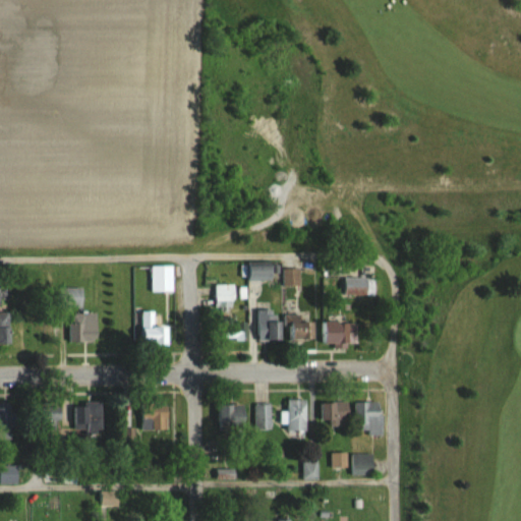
[(247,280),(274,280),(274,263),(247,263),(247,280)]
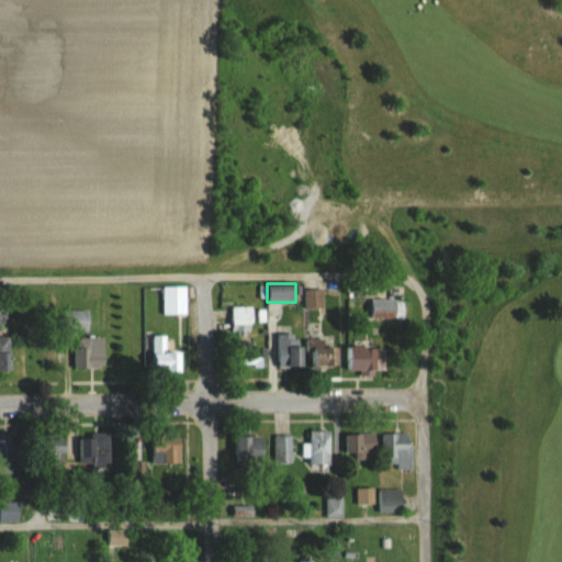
[(163,288),(163,313),(186,313),(186,288),(163,288)]
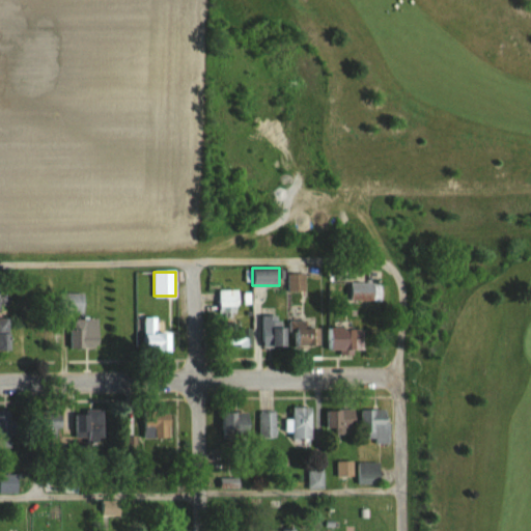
[(304,274),(288,274),(288,290),(304,290),(304,274)]
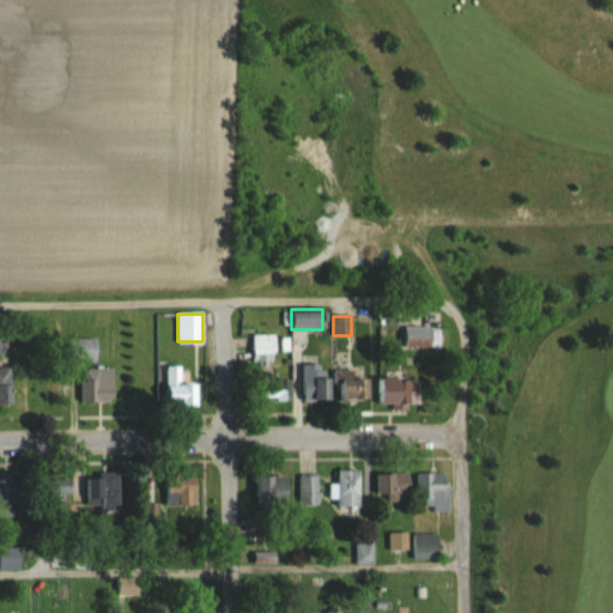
[(405,349),(441,349),(441,326),(405,326),(405,349)]
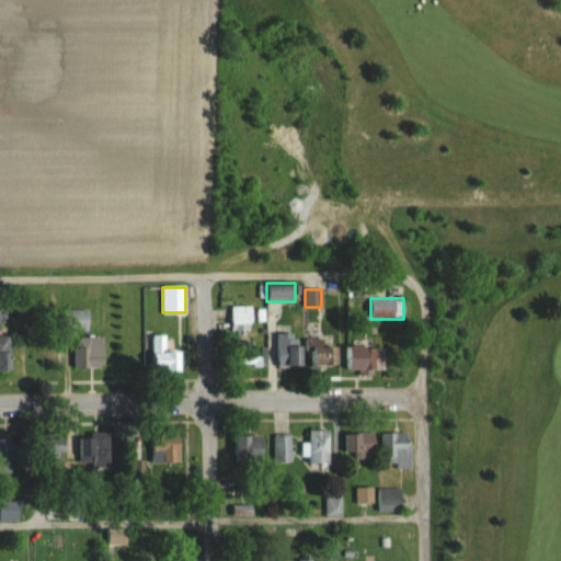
[(231,306),(231,332),(251,332),(251,306),(231,306)]
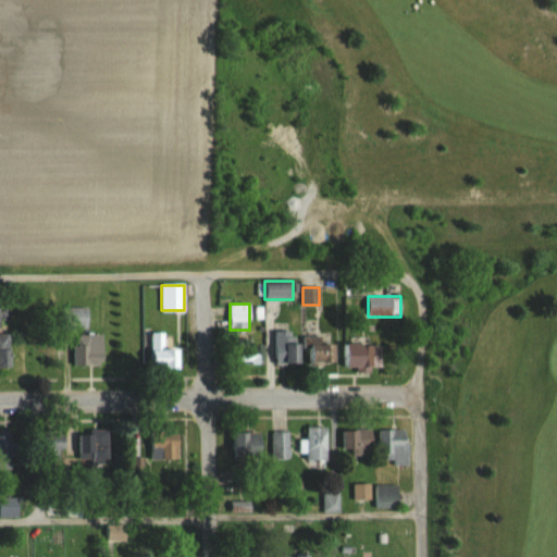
[(88,307),(70,307),(70,330),(88,330),(88,307)]
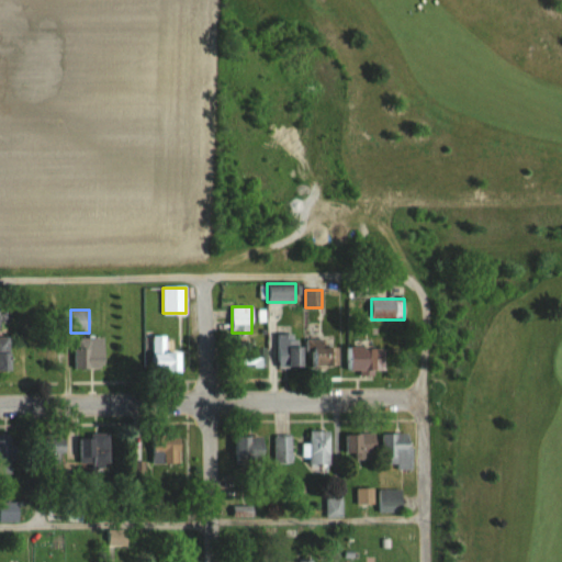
[(302,367),(302,335),(277,335),(277,367),(302,367)]
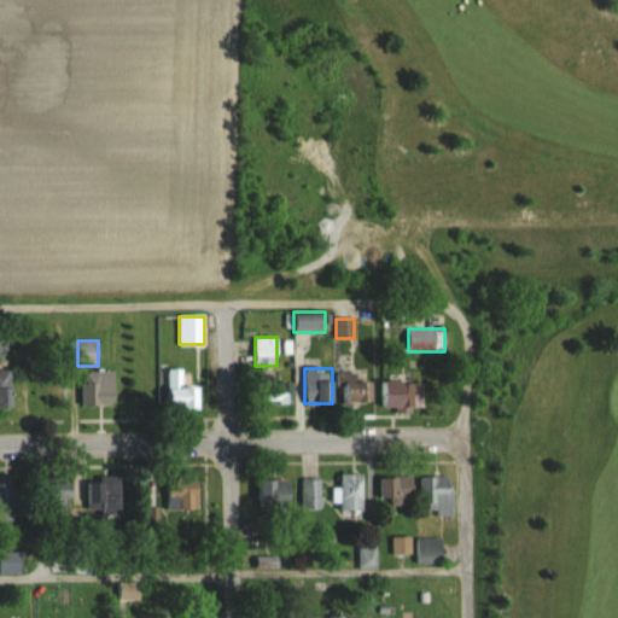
[(11,371),(0,369),(0,407),(11,408),(11,371)]
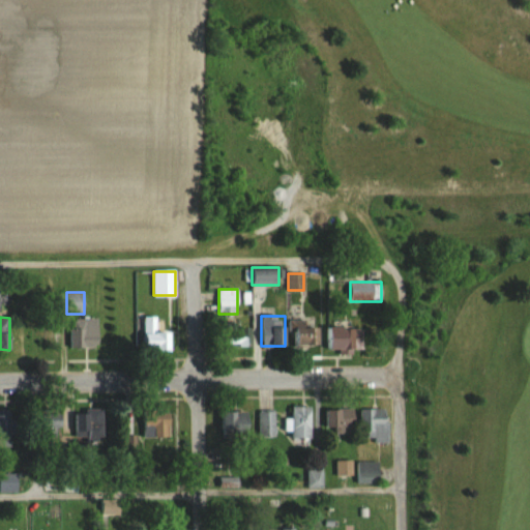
[(69,317),(69,347),(98,347),(98,317),(69,317)]
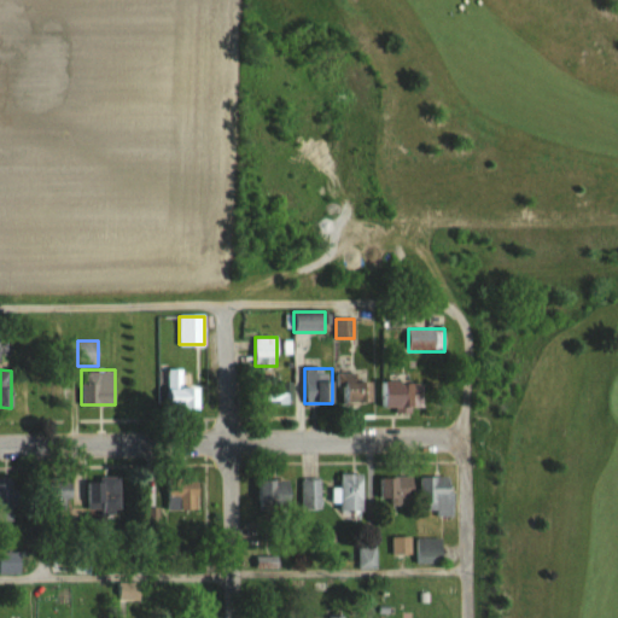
[(199,385),(180,385),(180,369),(167,369),(167,408),(199,408),(199,385)]
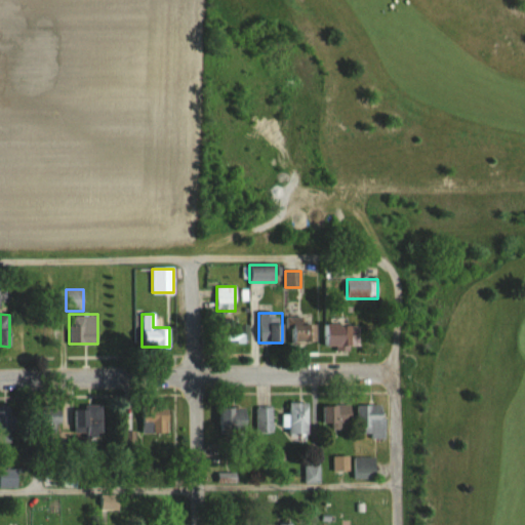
[(303,317),(288,317),(288,341),(316,341),(316,323),(303,323),(303,317)]
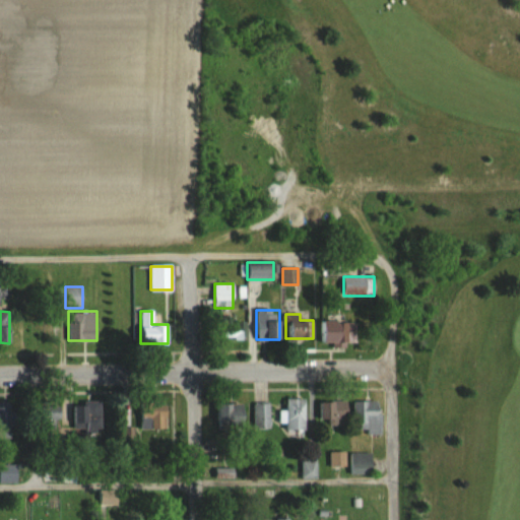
[(320,320),(320,343),(348,343),(348,320),(320,320)]
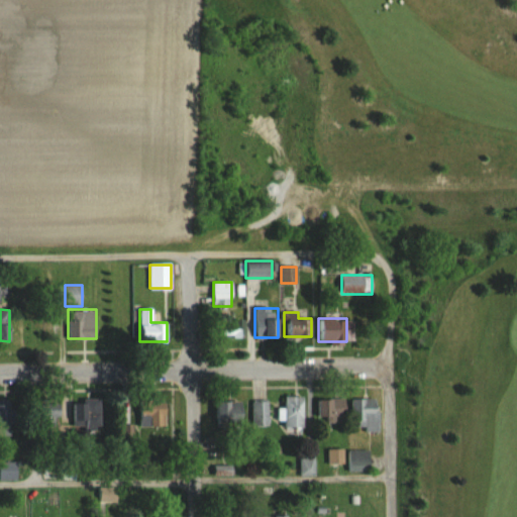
[(54,342),(54,319),(31,319),(31,342),(54,342)]
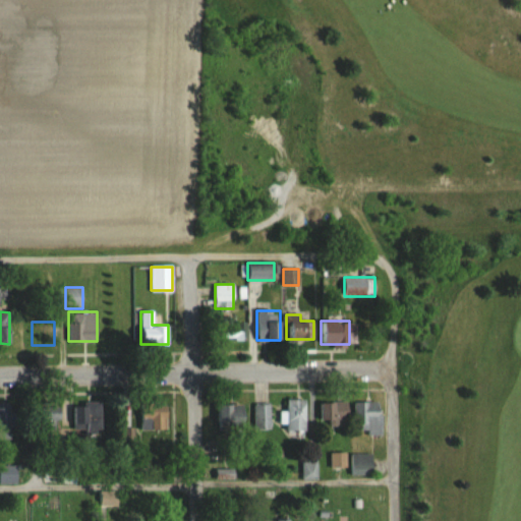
[(305,430),(305,398),(286,398),(286,430),(305,430)]
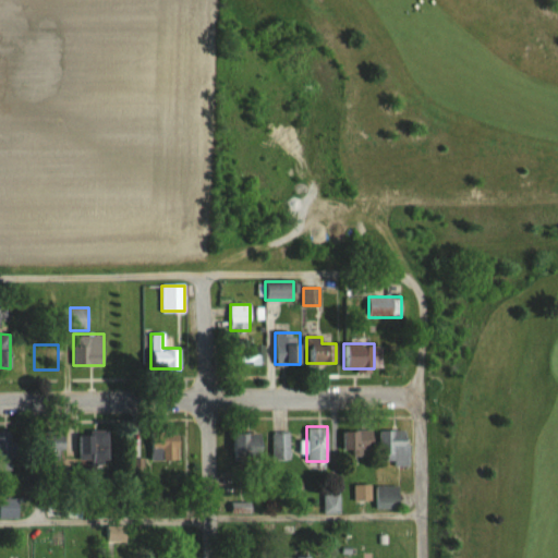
[(374,429),(344,429),(344,456),(374,456),(374,429)]
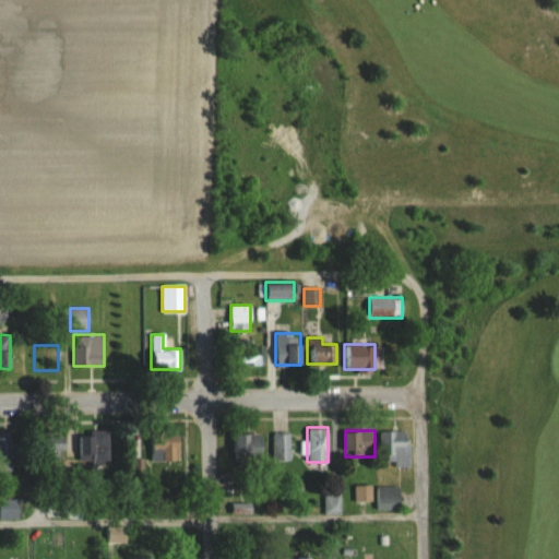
[(381,466),(408,466),(408,430),(381,430),(381,466)]
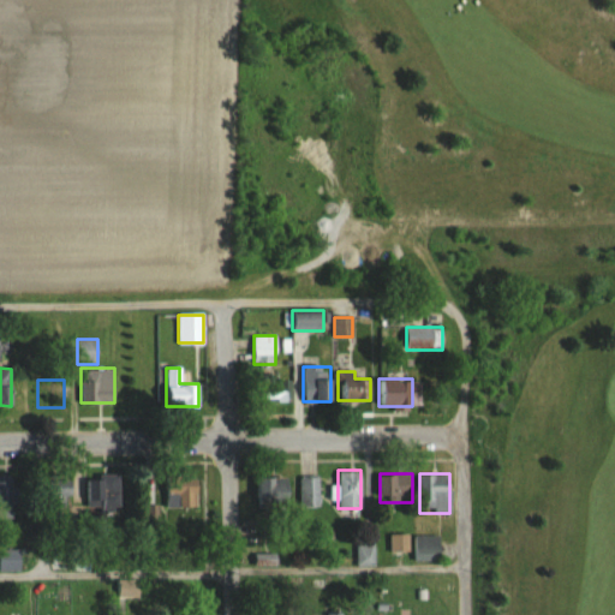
[(120,507),(120,475),(88,475),(88,507),(120,507)]
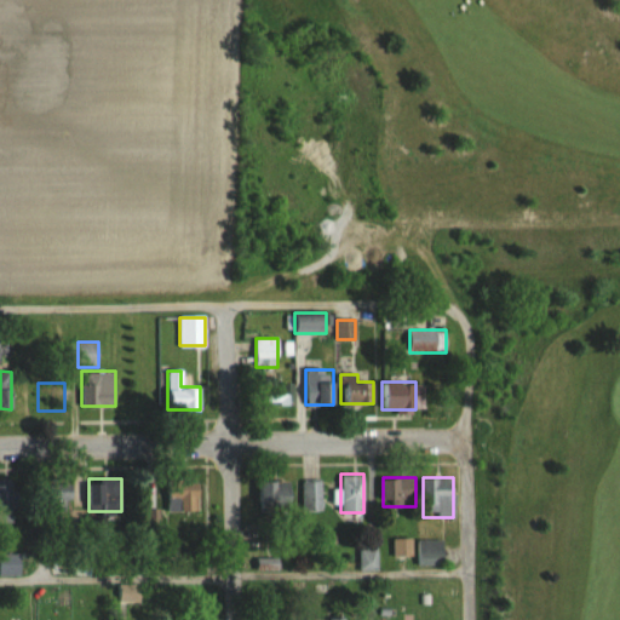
[(0,523),(13,524),(13,481),(0,480),(0,523)]
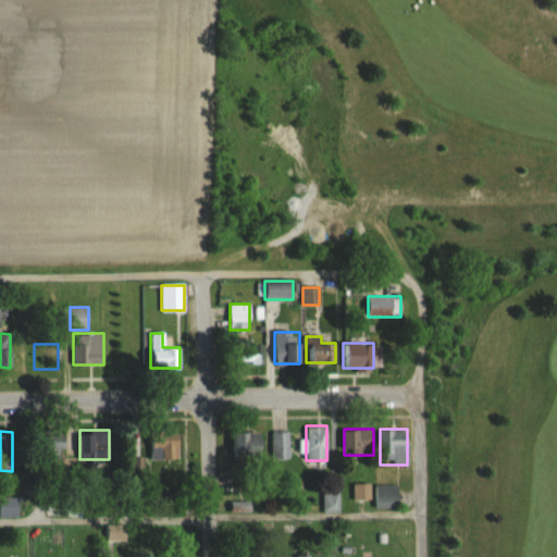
[(263,432),(232,432),(232,459),(263,459),(263,432)]
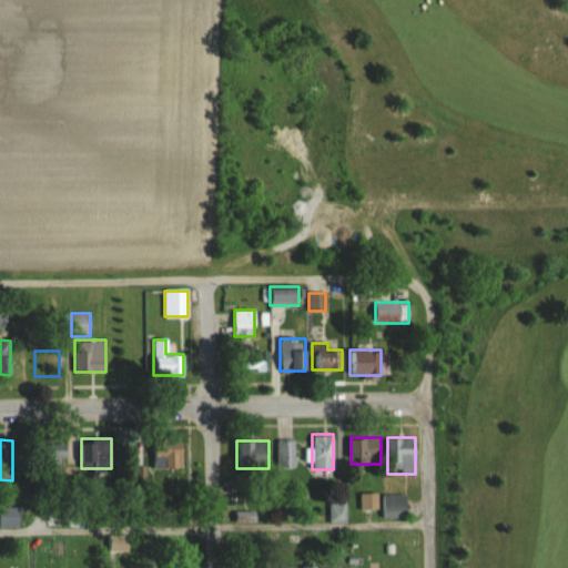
[(295,468),(295,440),(276,440),(276,468),(295,468)]
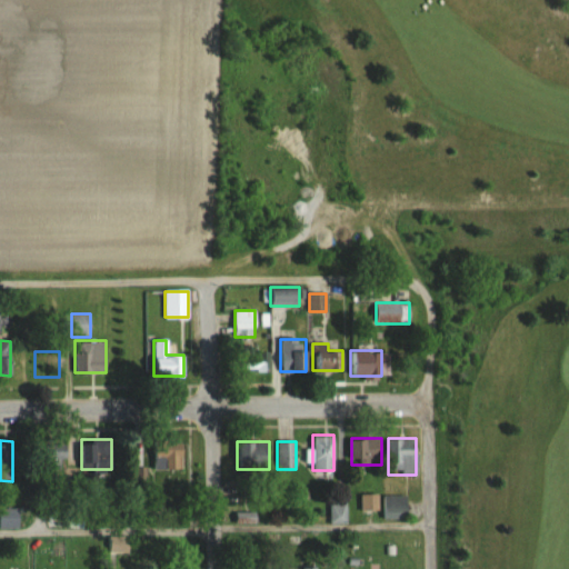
[(40,442),(40,463),(68,463),(68,442),(40,442)]
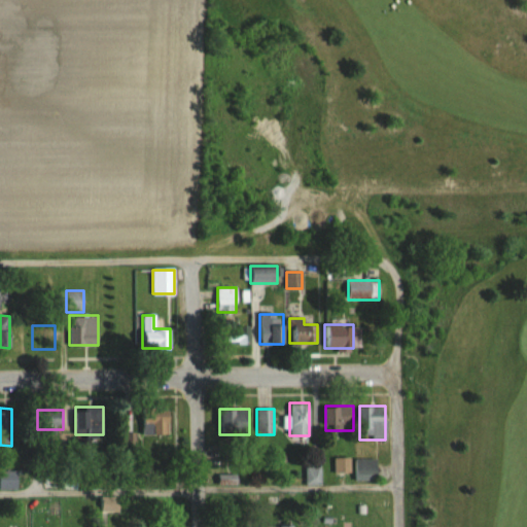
[(170,434),(170,410),(143,410),(143,434),(170,434)]
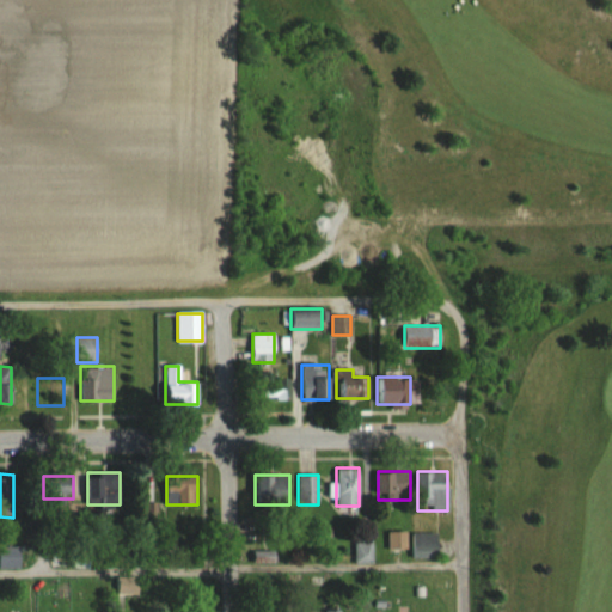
[(438,558),(438,533),(410,533),(410,558),(438,558)]
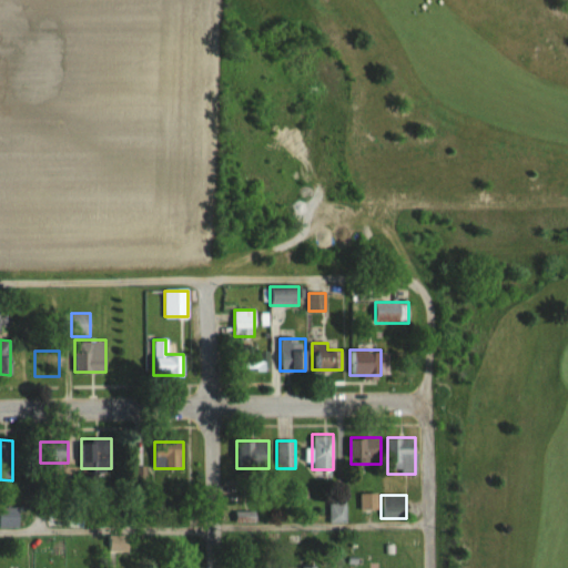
[(0,527),(19,527),(19,507),(0,506),(0,527)]
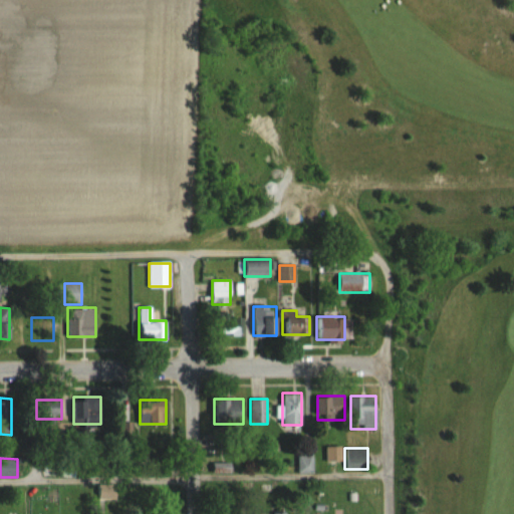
[(97,500),(116,500),(116,484),(96,485),(97,500)]
